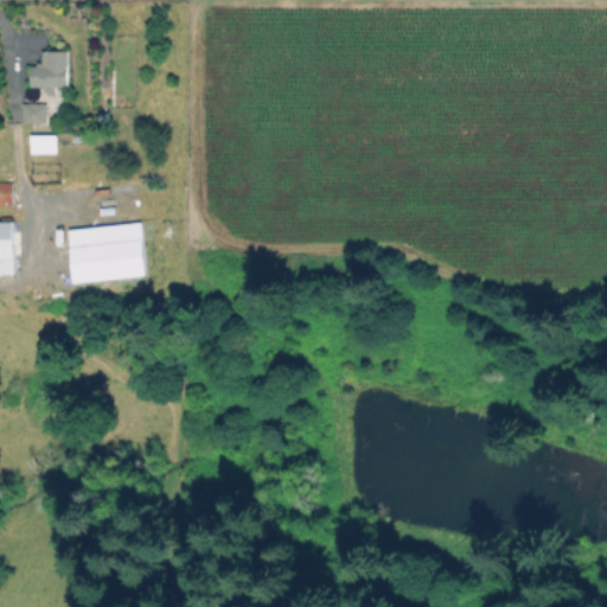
[(88,7),(88,18),(70,17),(70,7),(88,7)]
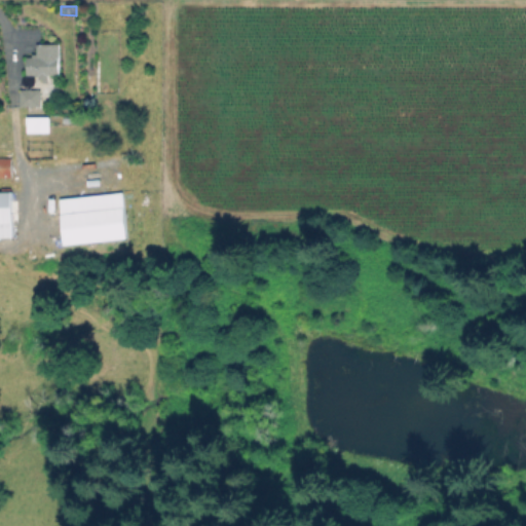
[(61,44),(60,75),(50,75),(50,80),(40,80),(40,74),(27,74),(27,57),(37,57),(37,44),(61,44)]
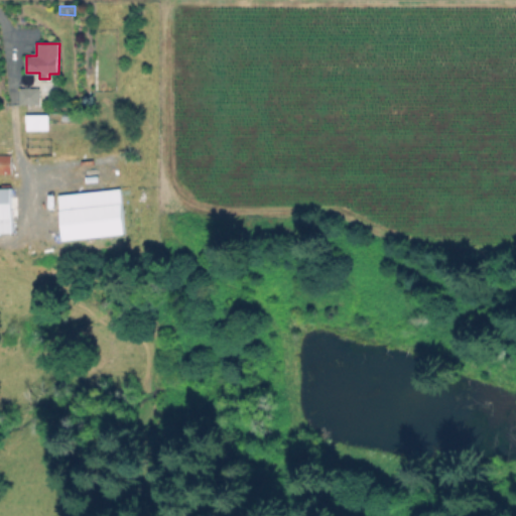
[(41,87),(41,105),(19,105),(19,87),(41,87)]
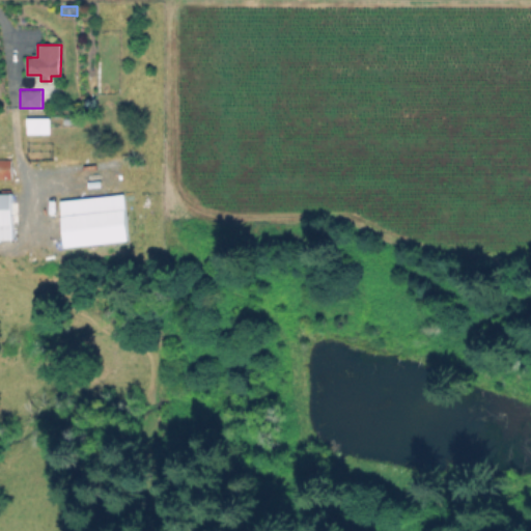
[(52,116),(52,134),(27,134),(27,116),(52,116)]
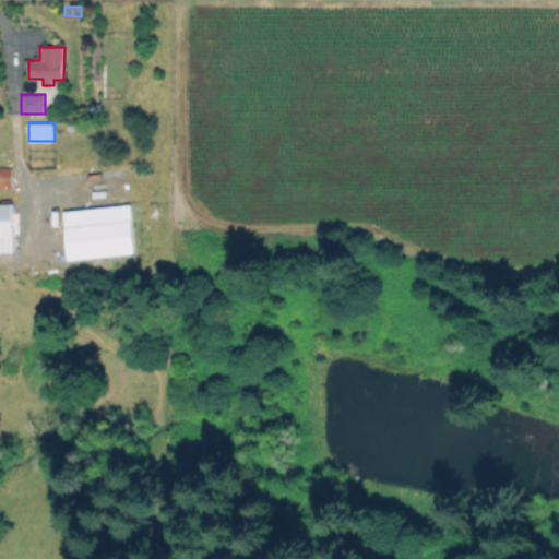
[(0,169),(13,169),(13,188),(0,187),(0,169)]
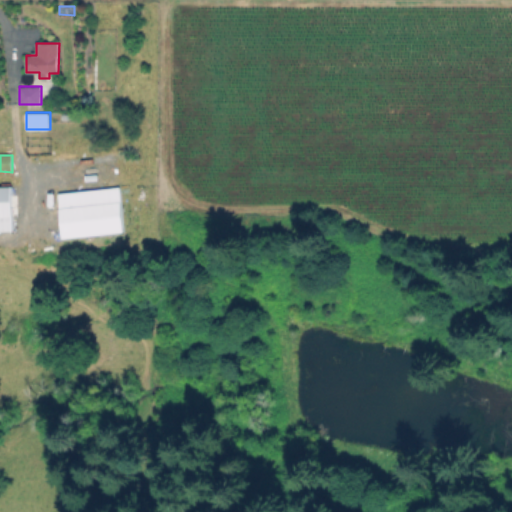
[(12,231),(0,231),(0,187),(6,187),(6,183),(11,183),(12,231)]
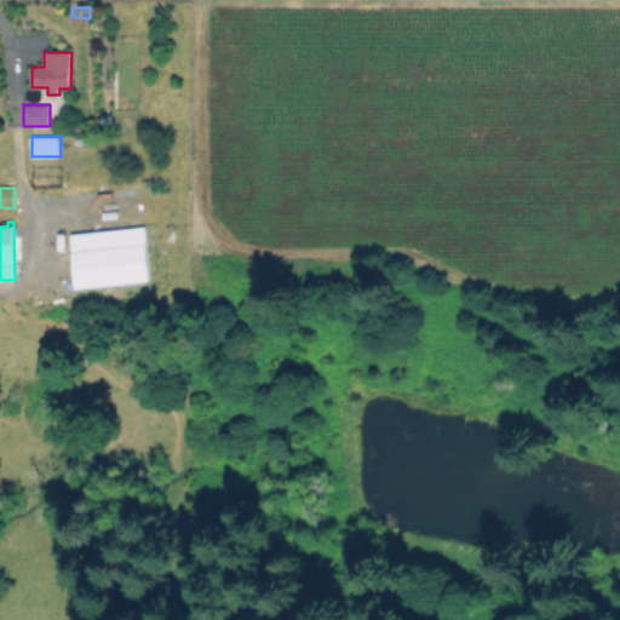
[(154,280),(74,288),(68,233),(148,224),(154,280)]
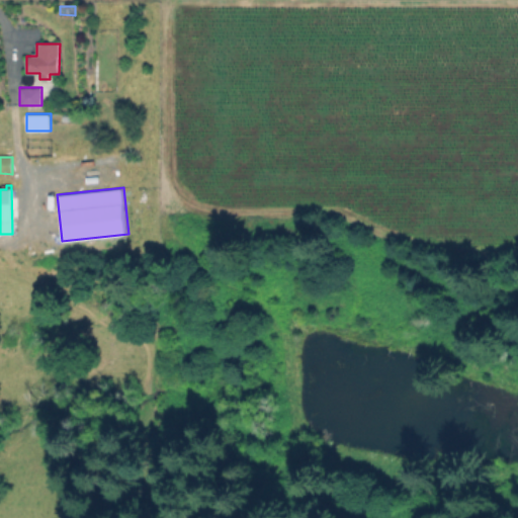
[(42,254),(28,255),(27,244),(40,242),(42,254)]
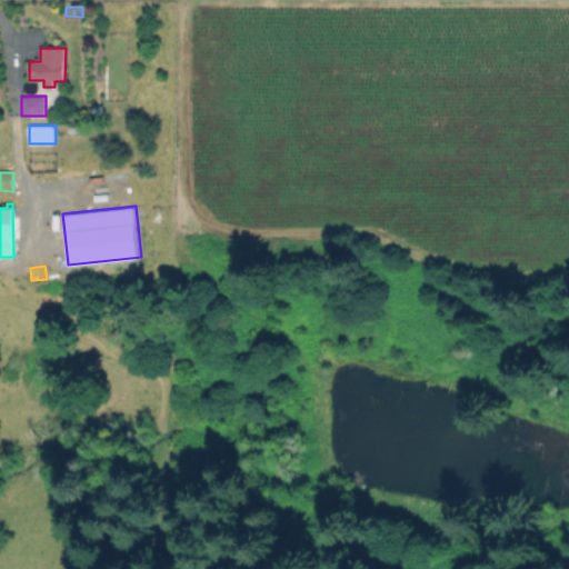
All buildings are outlined.
